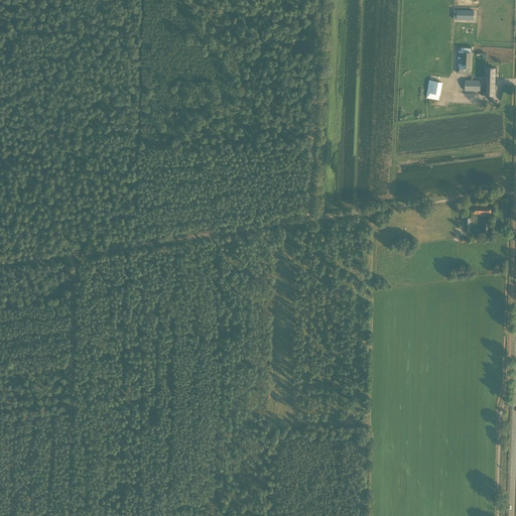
[(458,19),(474,20),(474,11),(458,10),(458,19)]
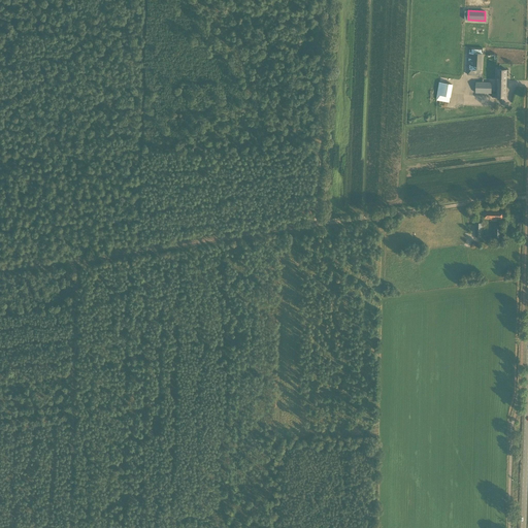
[(469,47),(467,75),(482,76),(482,64),(483,61),(483,47),(469,47)]
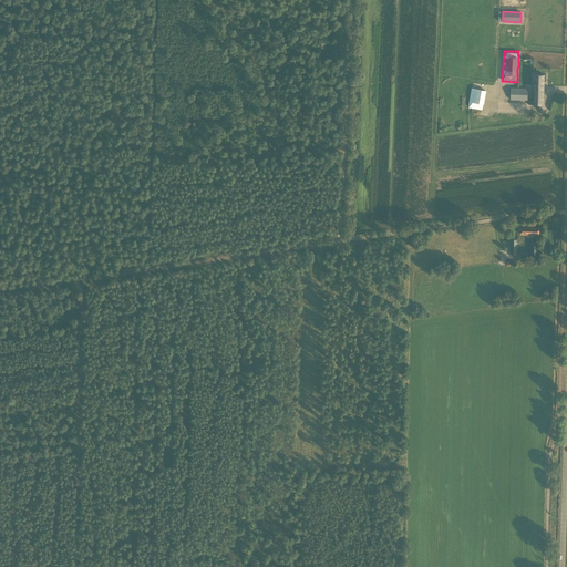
[(528,101),(528,104),(544,105),(545,75),(534,74),(534,84),(533,101),(528,101)]
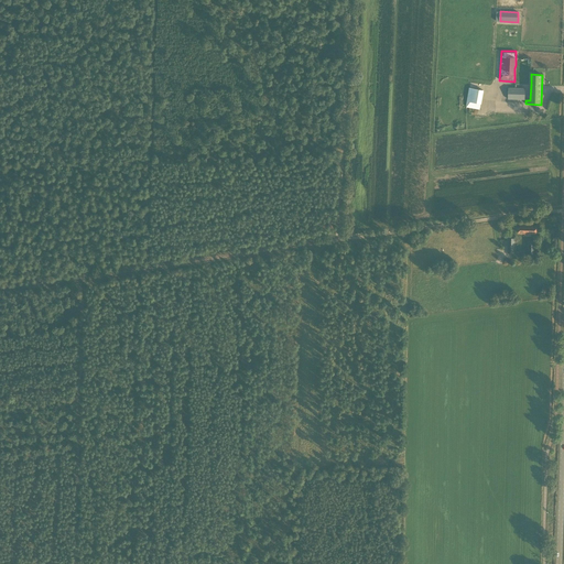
[(507,99),(524,99),(524,87),(507,87),(507,99)]
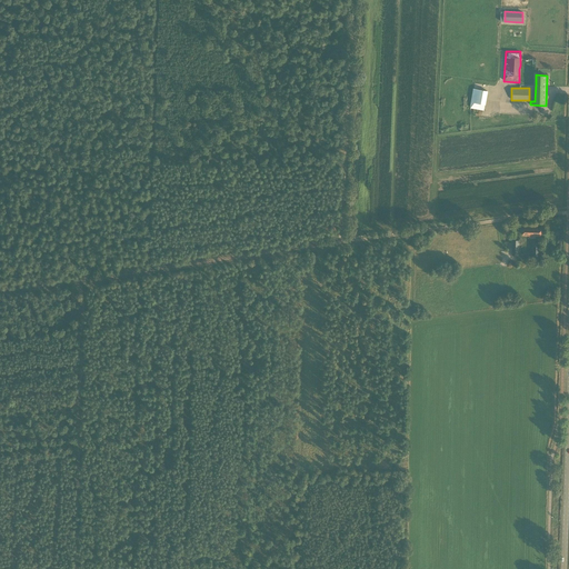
[(473,89),(470,107),(482,109),(486,90),(473,89)]
